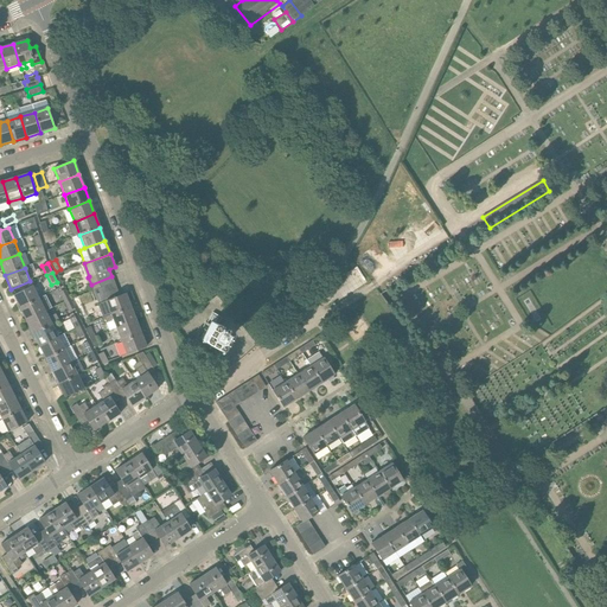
[(112,276),(91,285),(94,292),(114,282),(112,276)]
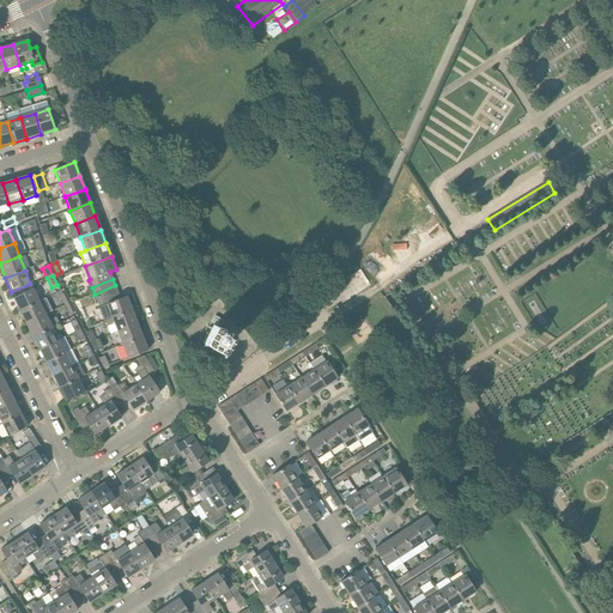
[(115,285),(95,295),(97,301),(117,292),(115,285)]
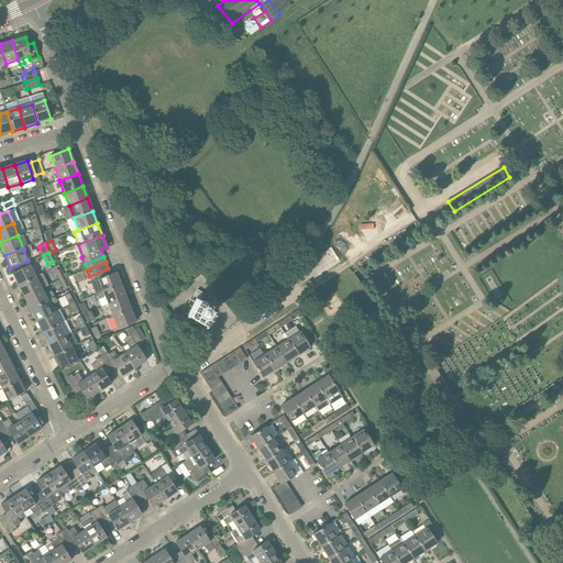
[(18,286),(35,277),(30,265),(12,274),(18,286)]
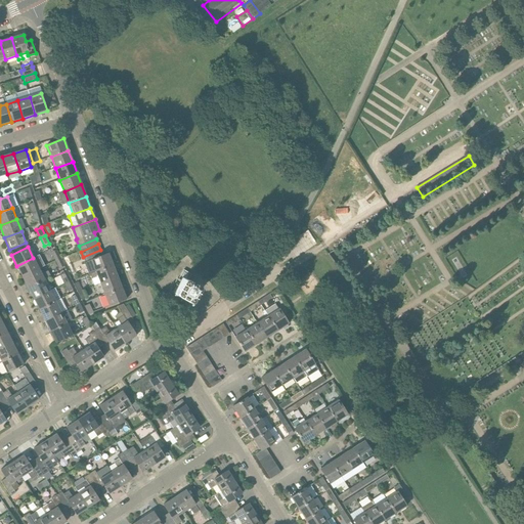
[(55,261),(60,258),(56,250),(51,252),(55,261)]
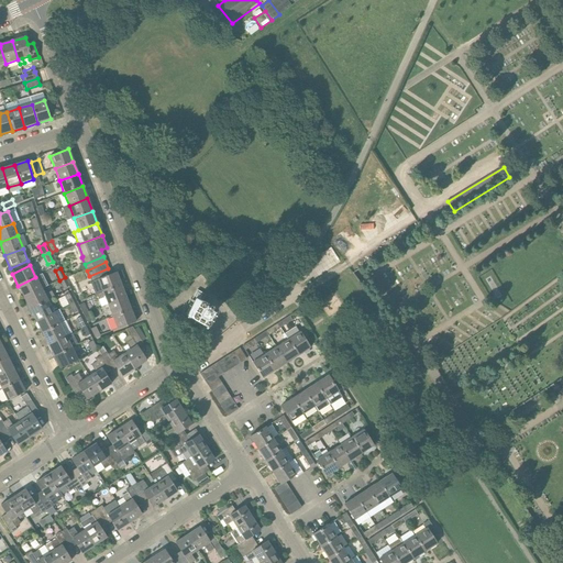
[(97,295),(121,285),(117,273),(111,275),(108,268),(89,276),(91,282),(90,283),(96,295),(97,295)]
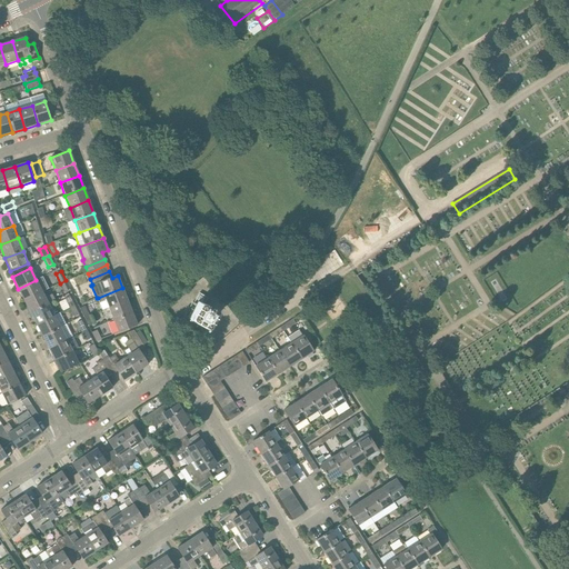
[(25,301),(42,292),(36,280),(18,289),(25,301)]
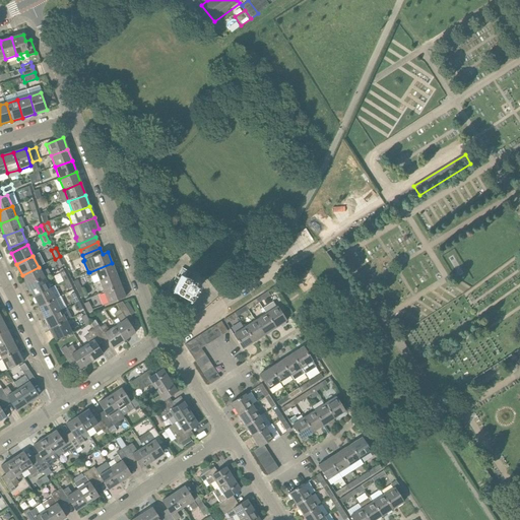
[(59,266),(64,264),(61,256),(60,256),(55,259),(59,266)]
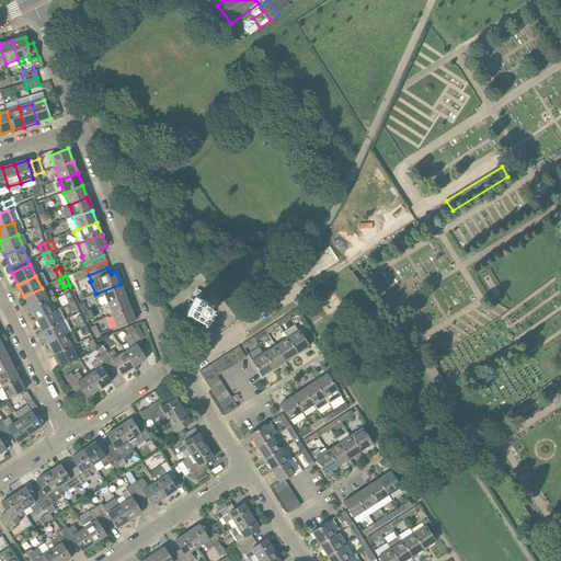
[(107,304),(125,296),(121,284),(96,294),(101,306),(107,304)]
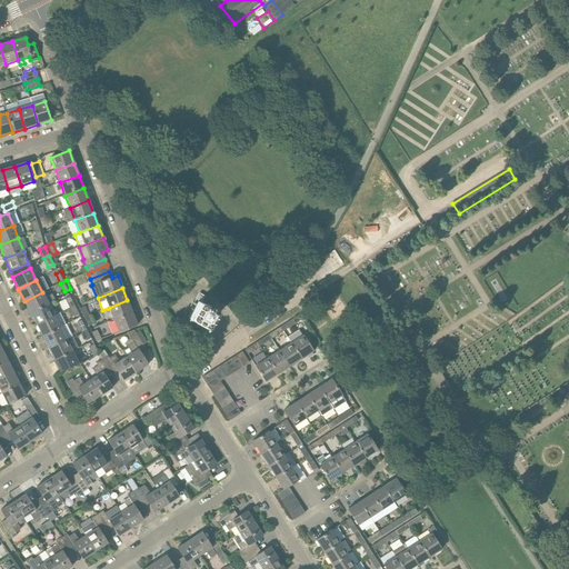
[(30,313),(48,305),(56,300),(52,295),(46,298),(42,292),(25,301),(30,313)]
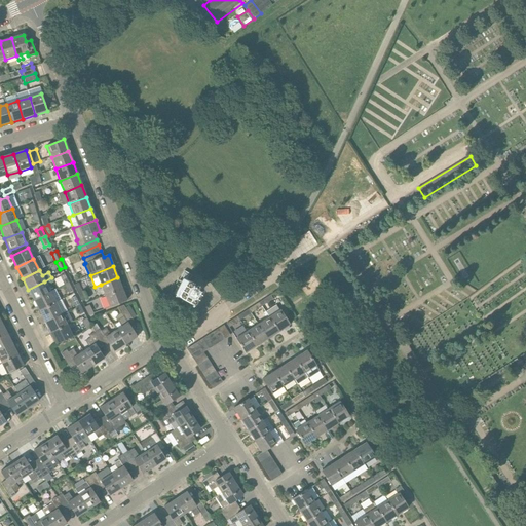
[(64,286),(69,283),(65,274),(60,277),(64,286)]
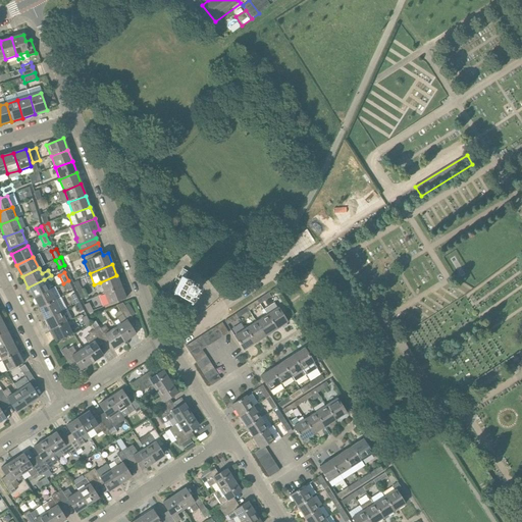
[(104,294),(121,288),(116,275),(100,282),(104,294)]
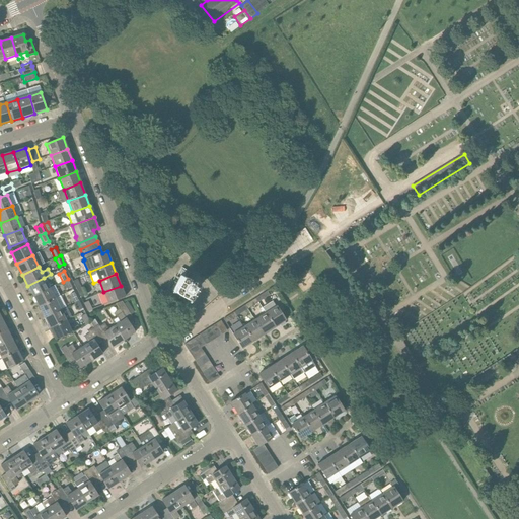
[(172,292),(189,300),(197,285),(180,276),(172,292)]
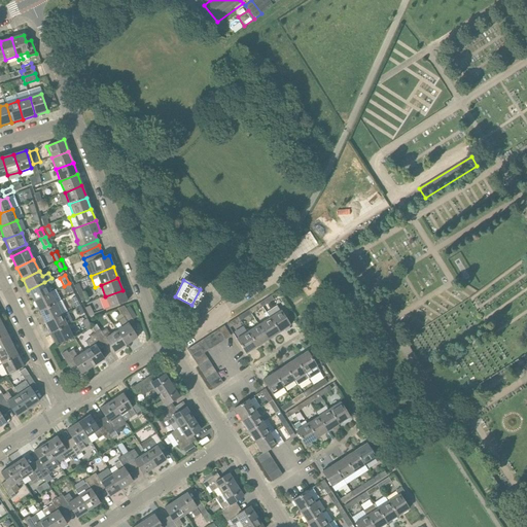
[(34,301),(50,292),(44,282),(28,290),(34,301)]
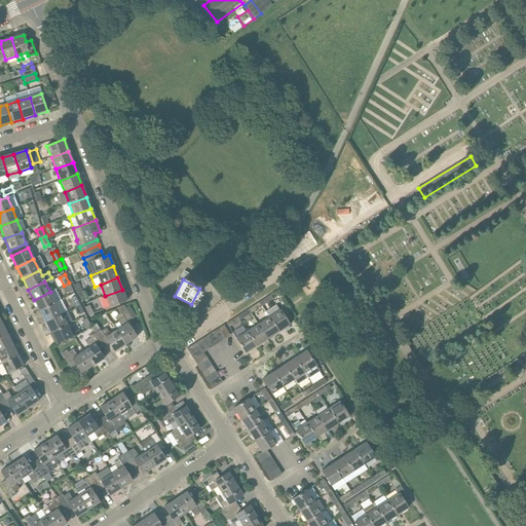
[(68,294),(73,291),(69,283),(64,286),(68,294)]
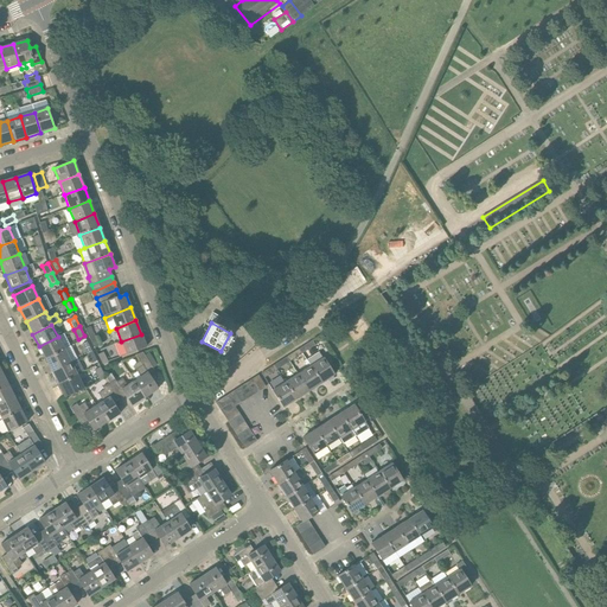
[(89,339),(95,337),(90,327),(84,330),(89,339)]
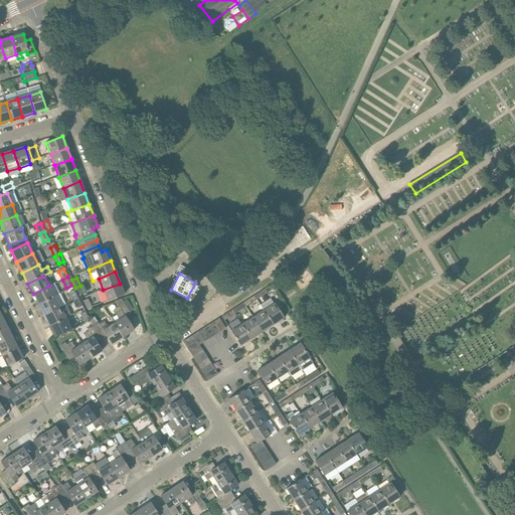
[(108,302),(124,295),(120,284),(103,290),(108,302)]
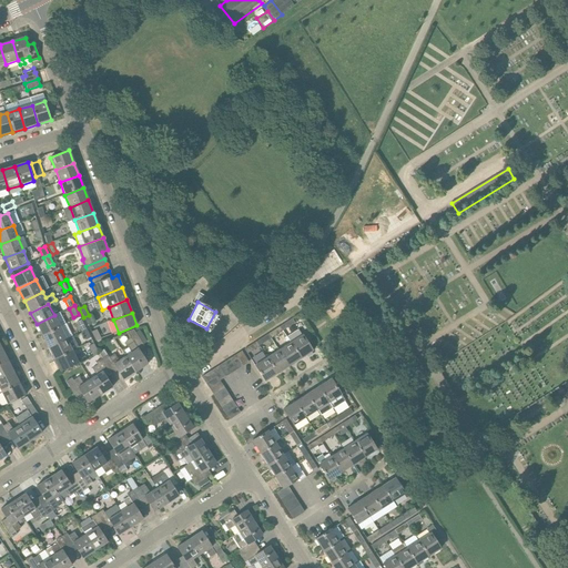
[(42,336),(60,327),(54,315),(37,324),(42,336)]
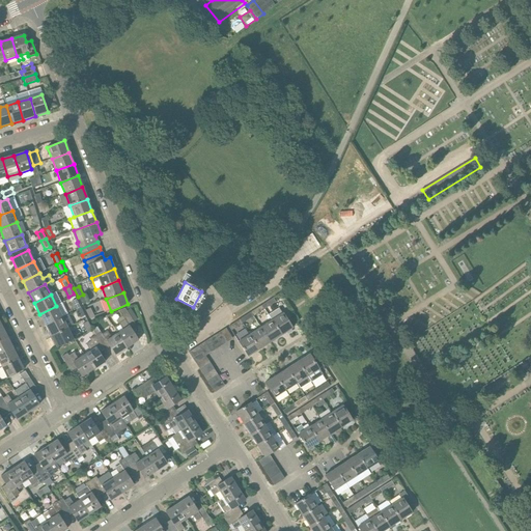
[(82,305),(87,303),(83,295),(78,297),(82,305)]
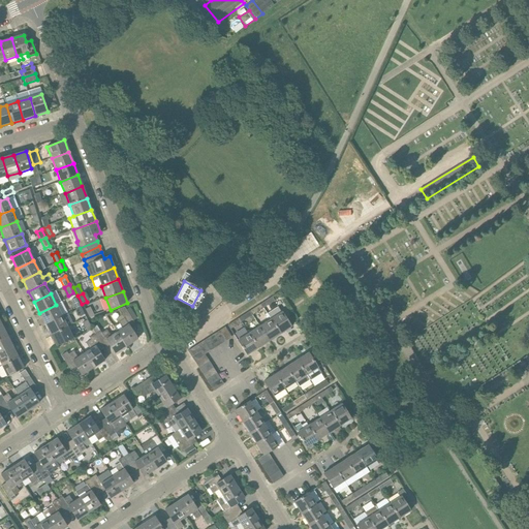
[(260,305),(263,309),(275,302),(272,298),(260,305)]
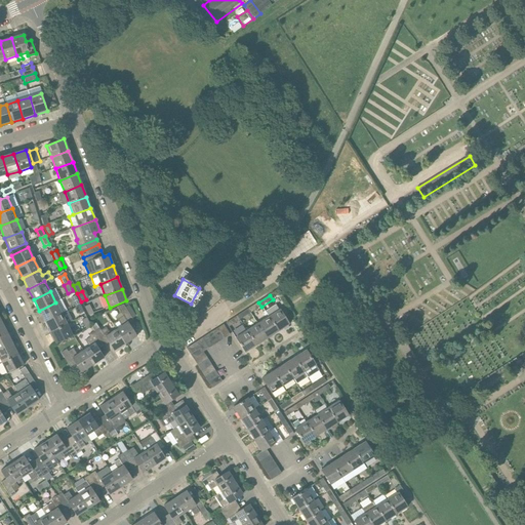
[(75,307),(80,305),(75,296),(71,298),(75,307)]
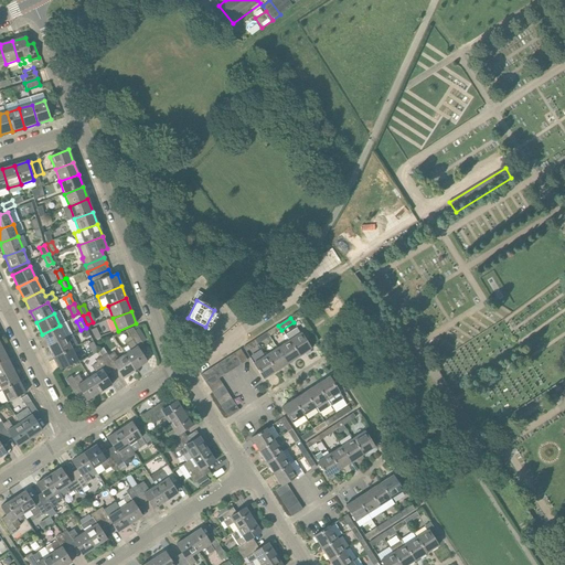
[(49,347),(66,338),(60,326),(42,334),(49,347)]
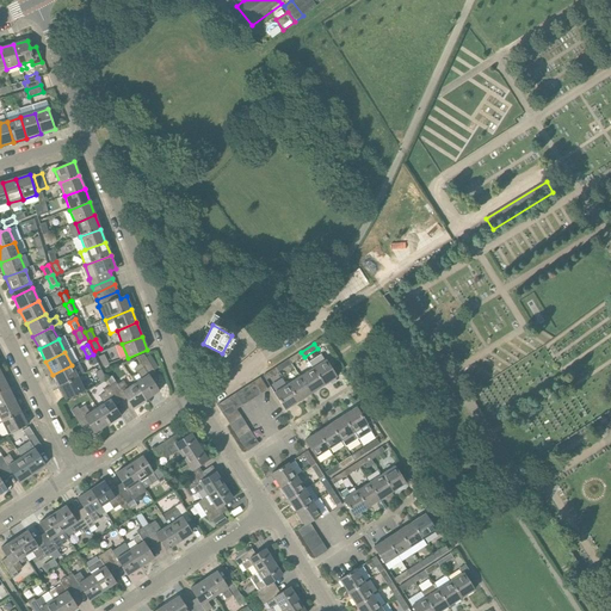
[(289,359),(291,364),(304,357),(301,352),(289,359)]
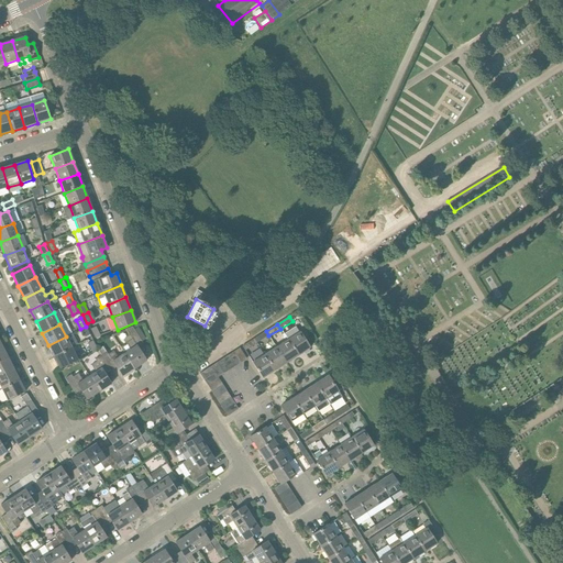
[(85,338),(90,335),(86,327),(80,329),(85,338)]
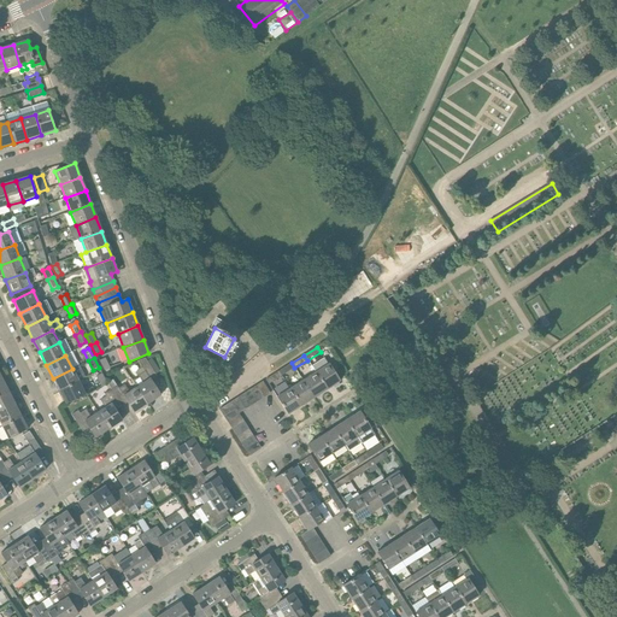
[(104,371),(110,369),(105,358),(99,362),(104,371)]
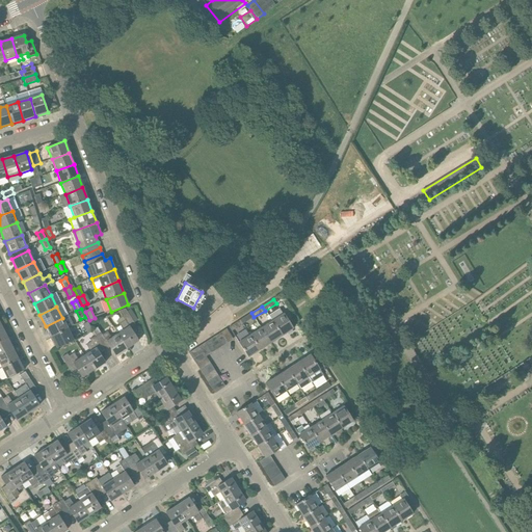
[(117,334),(127,349),(138,342),(130,329),(135,325),(125,310),(118,312),(125,320),(120,324),(124,329),(117,334)]
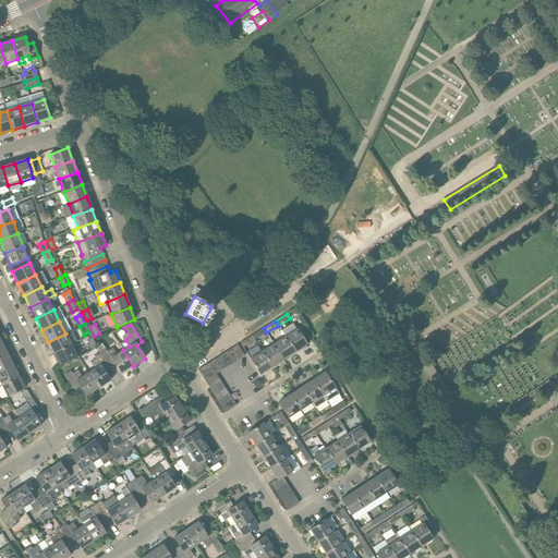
[(252,336),(255,340),(266,332),(264,328),(252,336)]
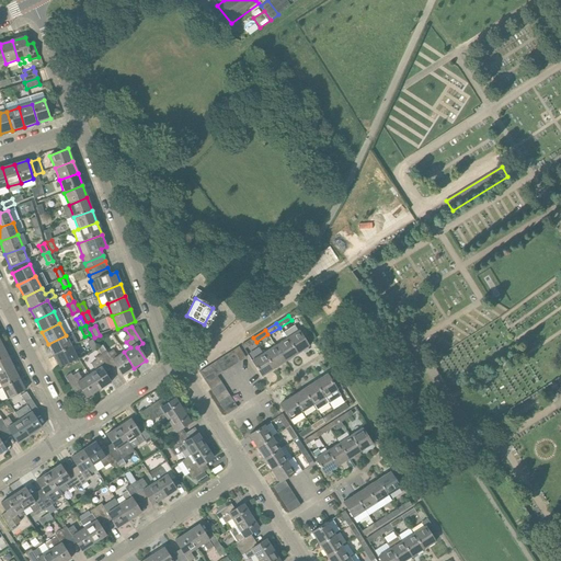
[(287,339),(297,354),(309,346),(299,331),(287,339)]
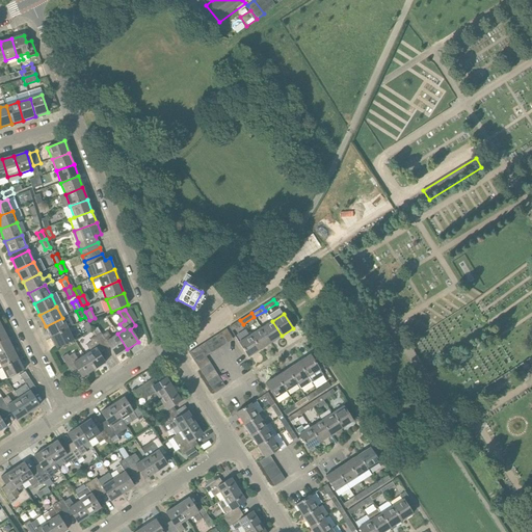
[(51,338),(68,329),(62,318),(46,326),(51,338)]
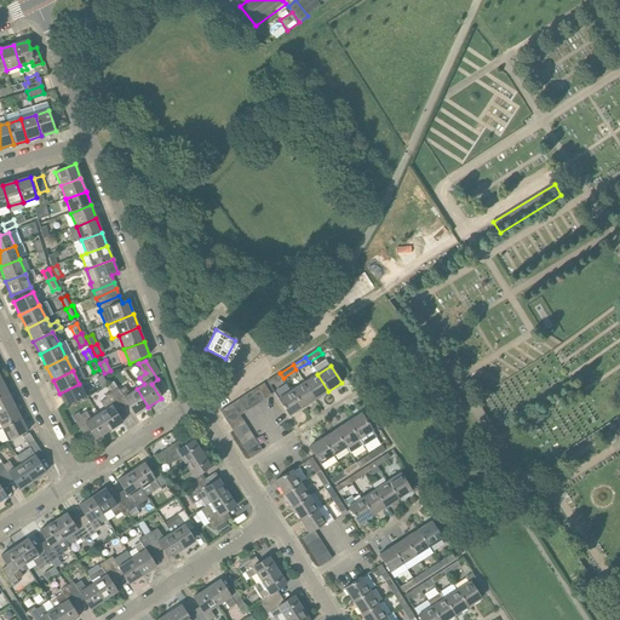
[(267,382),(270,386),(283,378),(280,373),(267,382)]
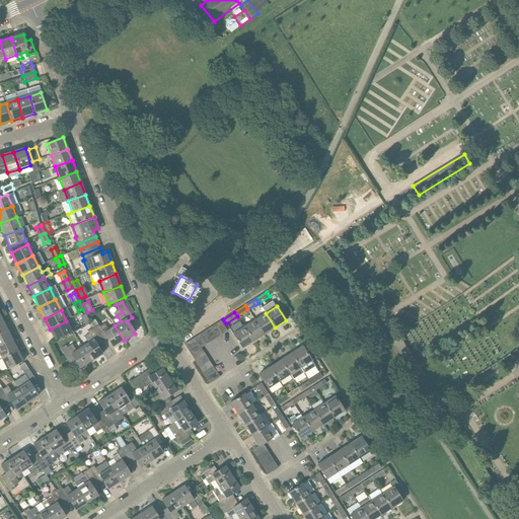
[(264,335),(275,327),(266,313),(254,320),(264,335)]
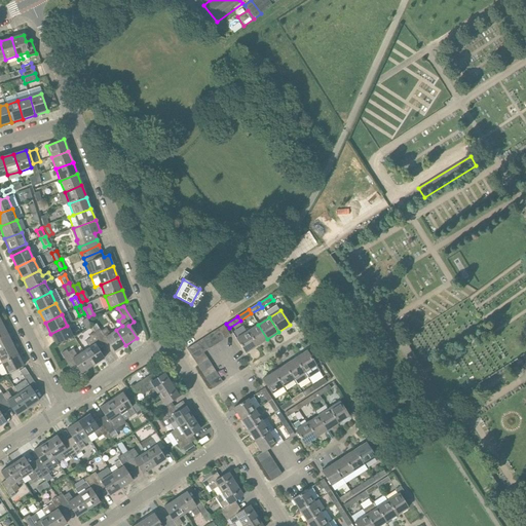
[(86,330),(90,327),(86,318),(82,321),(86,330)]
